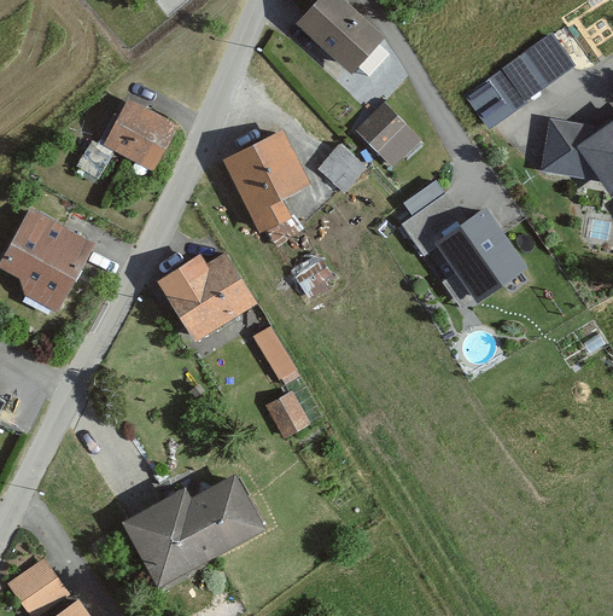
[(381,35),(342,0),(314,0),(296,21),(350,69),(381,35)]
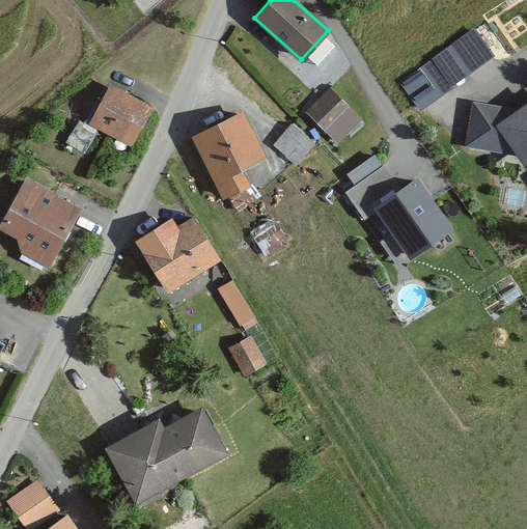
[(446,49),(466,75),(495,53),(475,27),(446,49)]
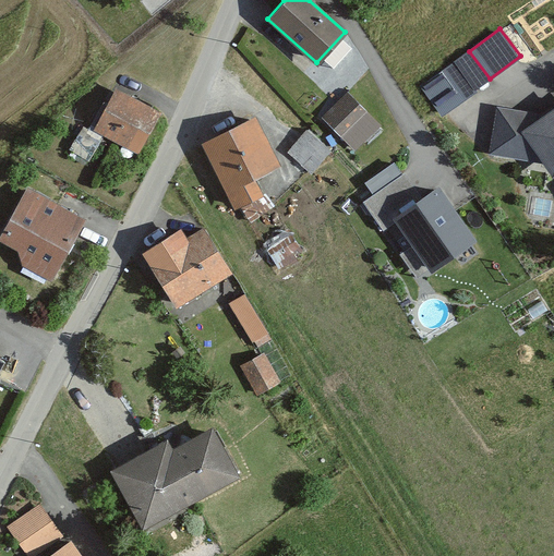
[(474,91),(453,62),(421,85),(444,115),(474,91)]
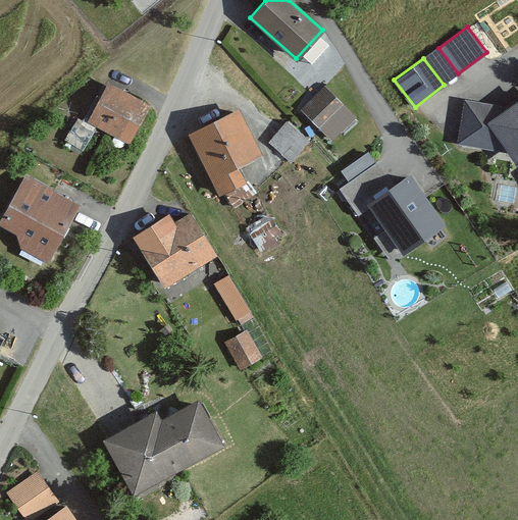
[(325,89),(322,87),(300,110),(332,141),(356,117),(340,102),(348,93),(334,80),(325,89)]
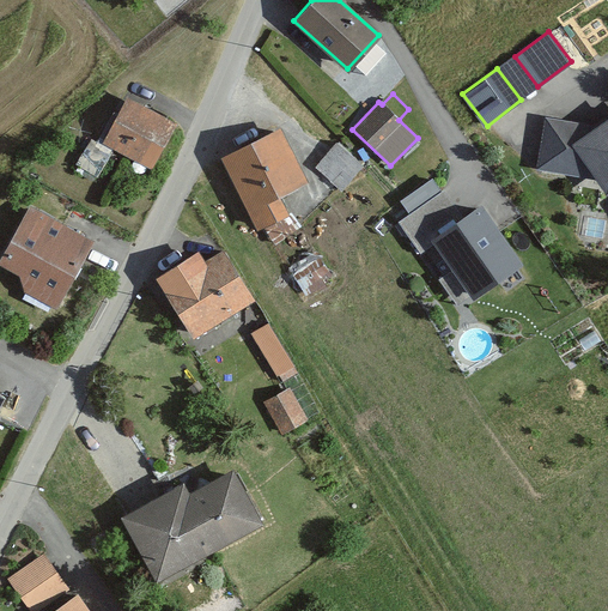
[(175,122),(128,97),(102,144),(93,139),(77,169),(98,181),(114,151),(150,170),(175,122)]
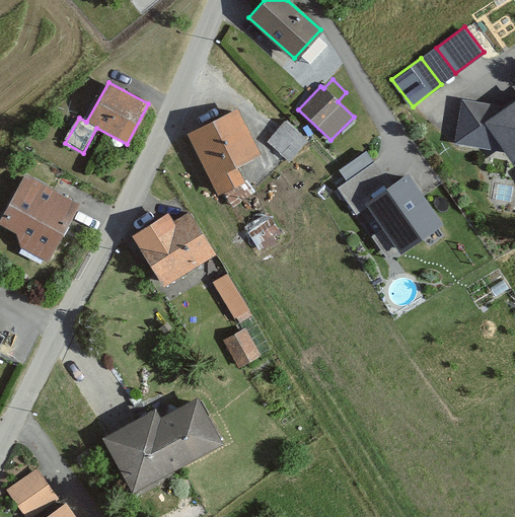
[(455,144),(505,151),(513,164),(514,163),(514,98),(504,106),(461,99),(455,144)]
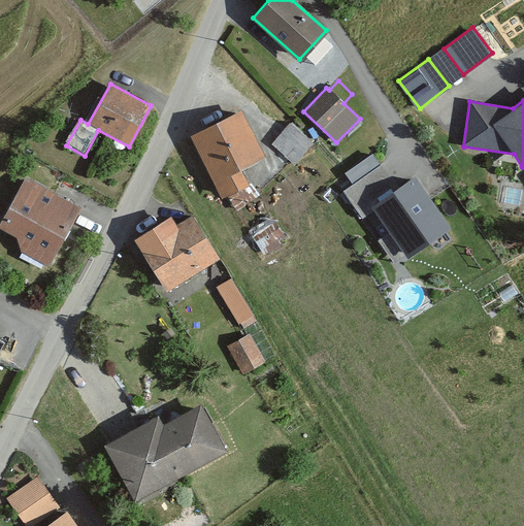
[(265,157),(241,110),(191,136),(223,198),(252,184),(243,167),(265,157)]
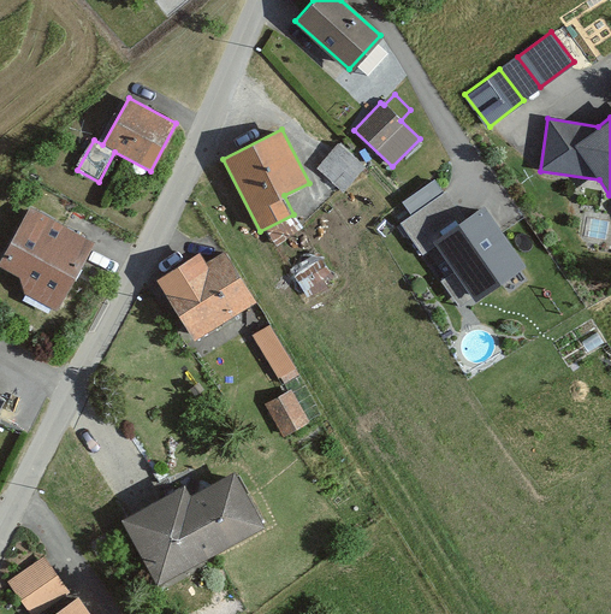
[(365,166),(340,141),(318,164),(343,189),(365,166)]
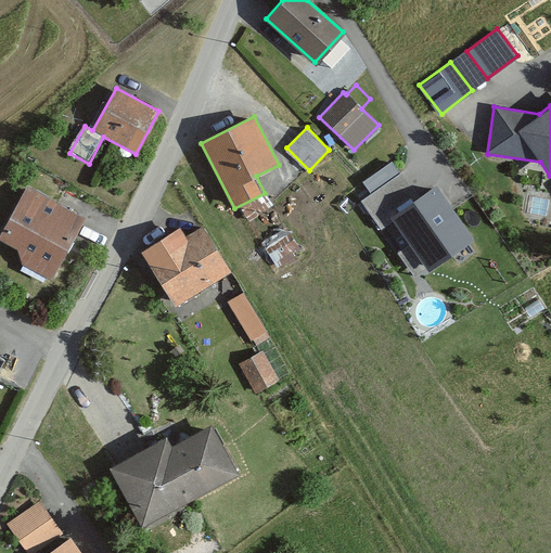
[(474,230),(438,180),(398,208),(434,258),(474,230)]
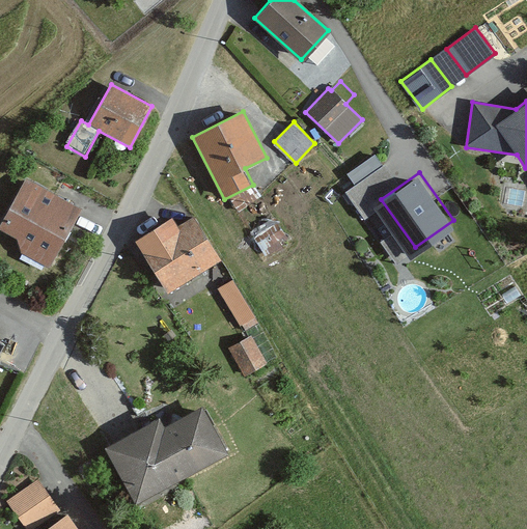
[(0,228),(16,238),(22,251),(47,266),(79,209),(25,179),(0,224),(0,228)]
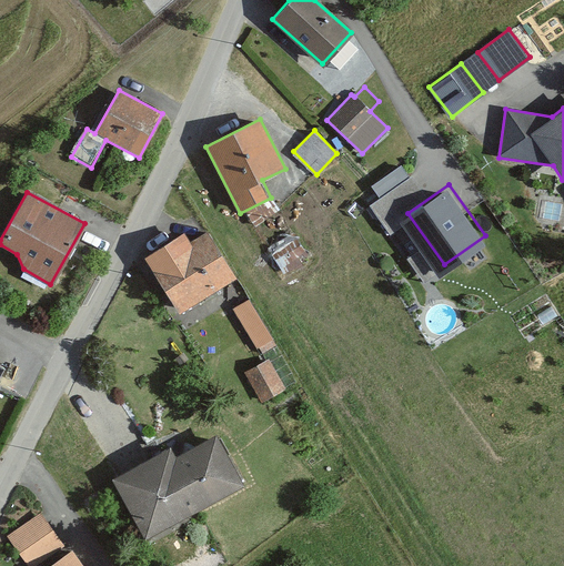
[(235,279),(208,233),(189,244),(182,233),(142,258),(178,314),(235,279)]
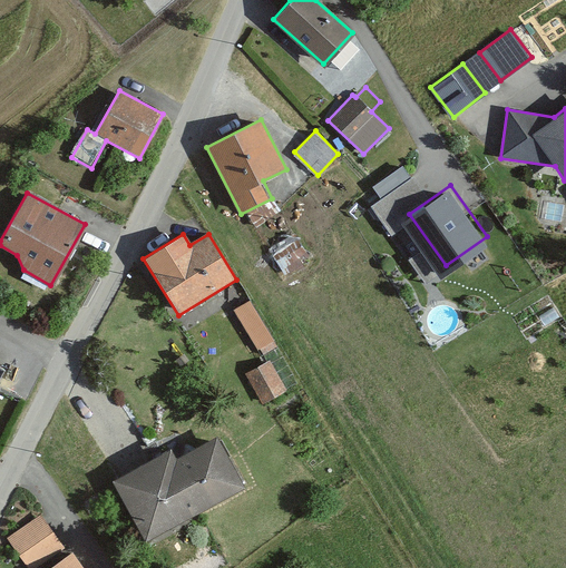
[(280,350),(250,302),(234,312),(266,363),(247,375),(262,398),(293,378),(276,352),(280,350)]
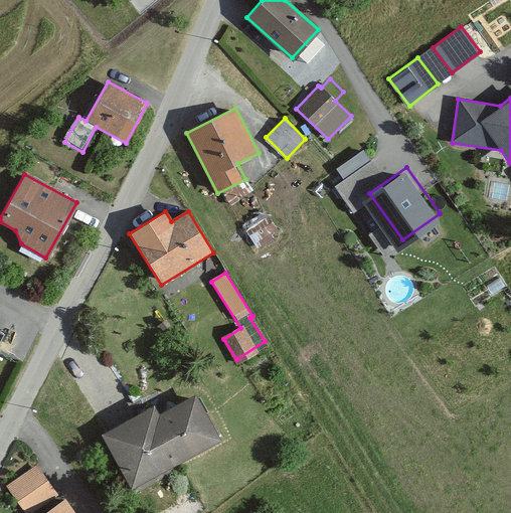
[(221,439),(196,393),(160,412),(155,404),(101,434),(130,488),(221,439)]
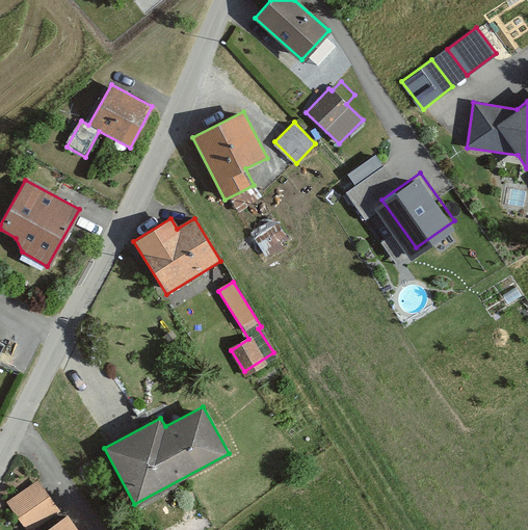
[(7,501),(27,529),(36,529),(61,513),(38,480),(7,501)]
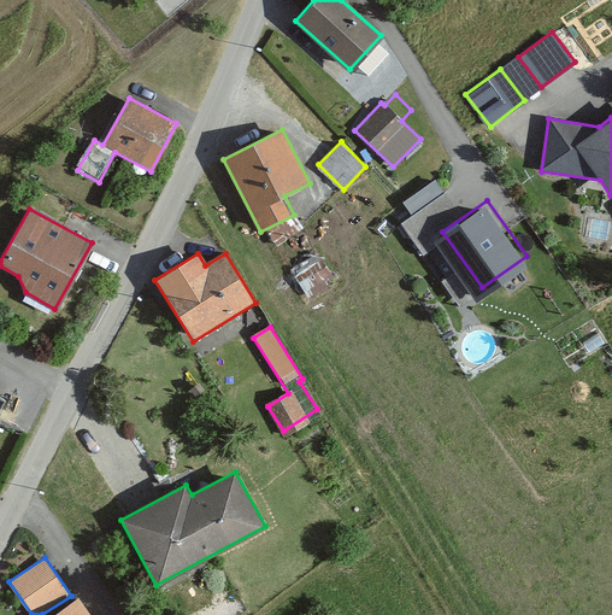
[(89,614),(78,597),(49,614),(89,614)]
